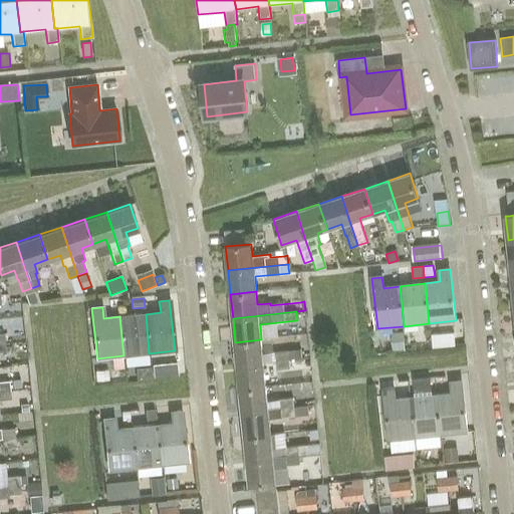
[(123,355),(149,353),(146,314),(119,316),(123,355)]
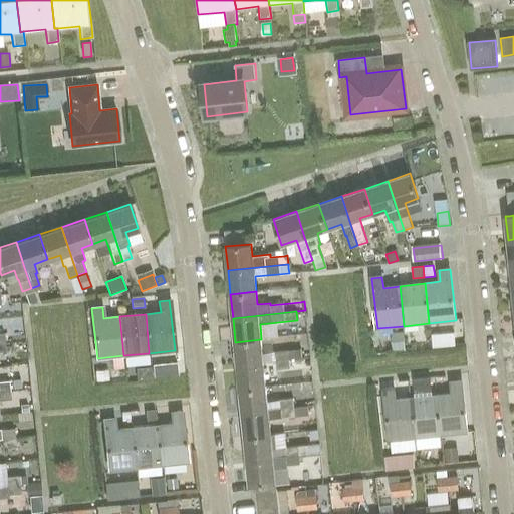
[(403,331),(391,332),(393,350),(405,349),(403,331)]
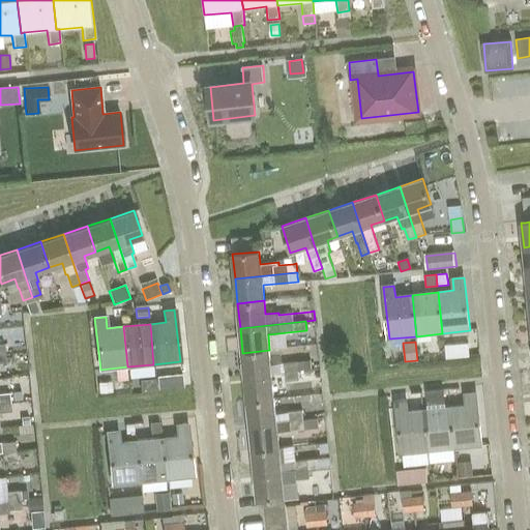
[(269,350),(242,353),(245,378),(272,375),(271,364),(269,350)]
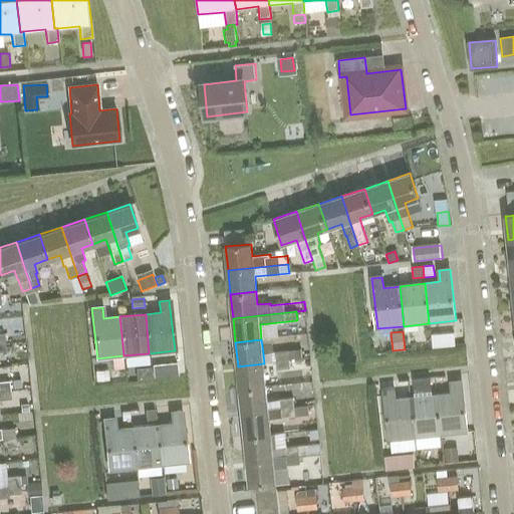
[(301,349),(288,351),(289,360),(302,358),(301,349)]
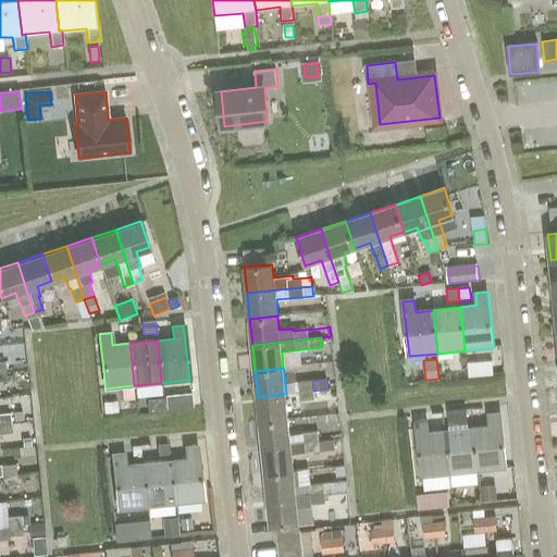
[(312,381),(297,382),(298,392),(313,391),(312,381)]
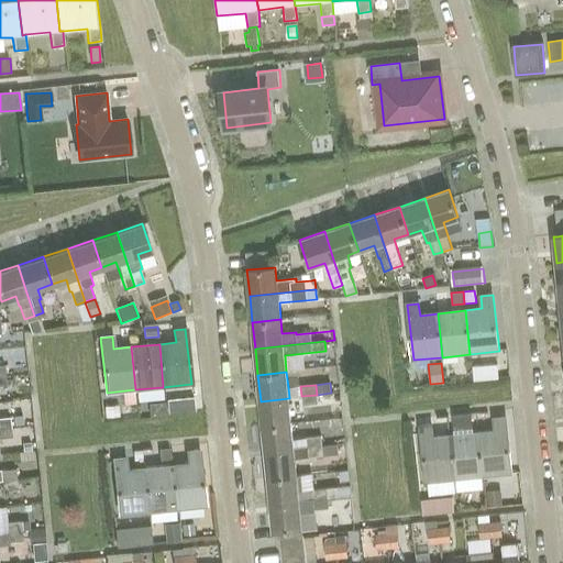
[(289,398),(261,401),(263,427),(291,423),(289,407),(318,405),(317,395),(301,396),(289,398)]
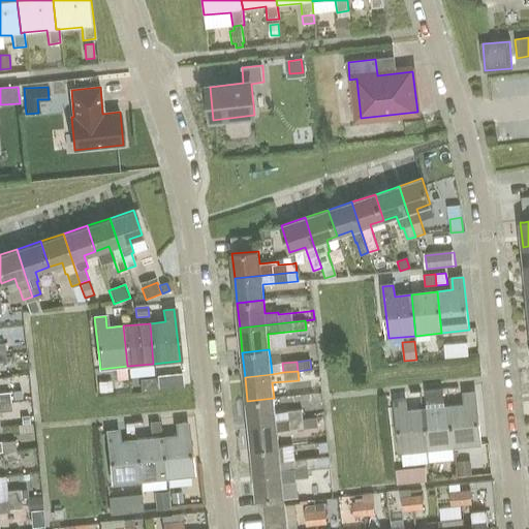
[(181,374),(156,377),(157,390),(183,387),(181,374)]
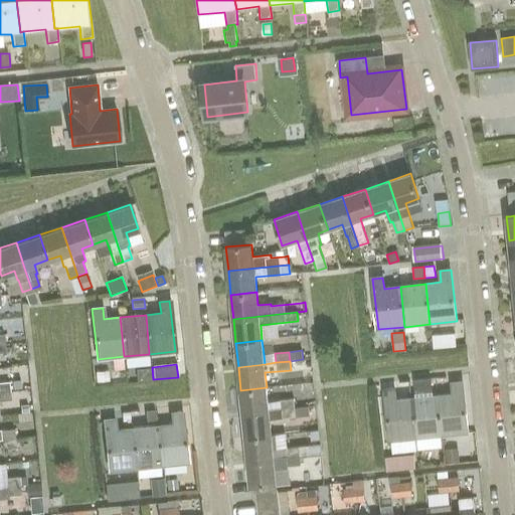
[(151,368),(135,370),(136,382),(152,380),(151,368)]
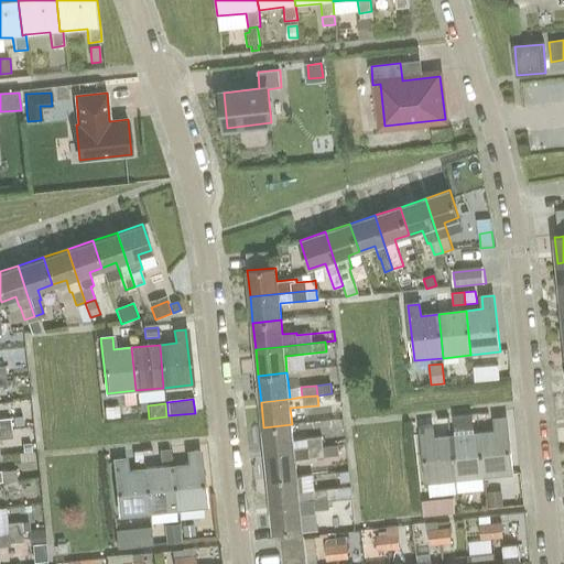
[(118,407),(104,408),(105,420),(119,419),(118,407)]
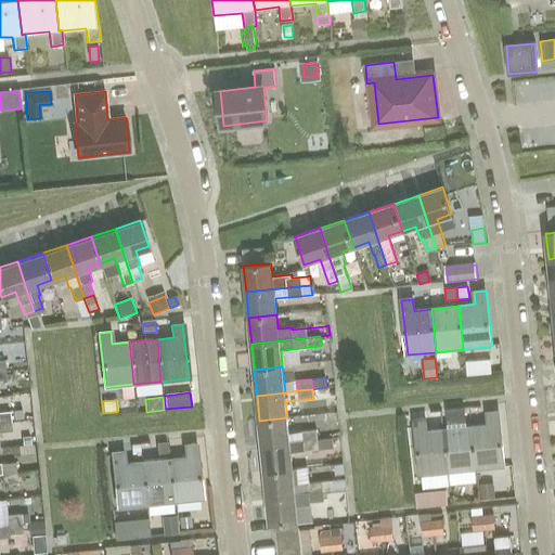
[(464,408),(447,410),(447,411),(448,422),(465,421),(464,409),(464,408)]
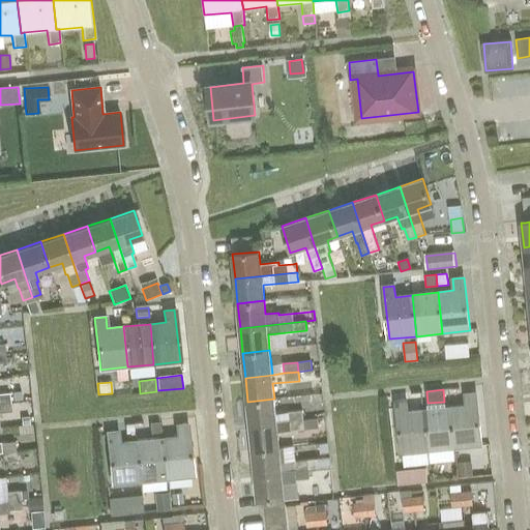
[(22,392),(10,393),(11,402),(22,402),(22,392)]
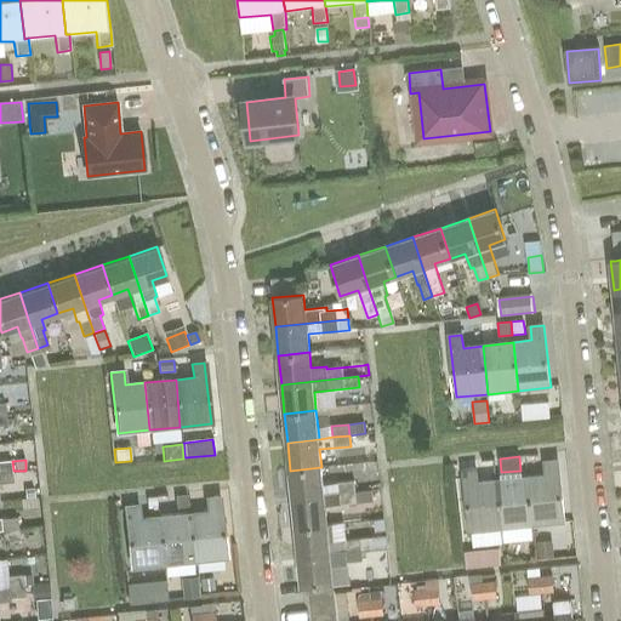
[(533,525),(564,522),(558,460),(545,461),(547,474),(528,477),(533,525)]
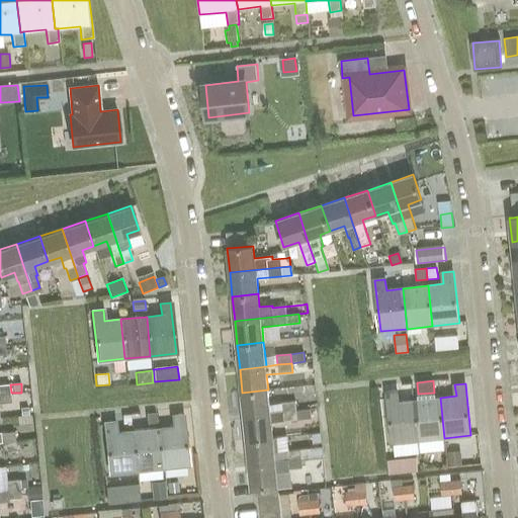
[(268,390),(242,393),(244,416),(270,414),(270,405),(268,390)]
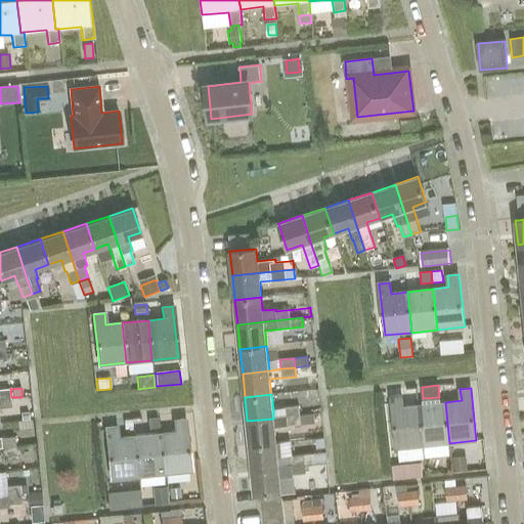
[(424,445),(420,405),(403,406),(402,395),(391,397),(397,448),(424,445)]
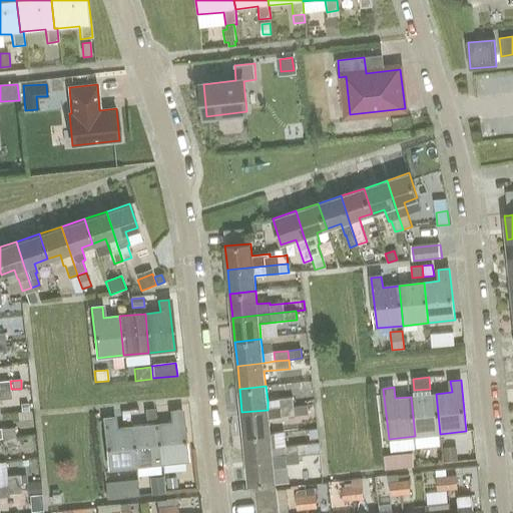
[(0,391),(0,399),(9,399),(8,391),(0,391)]
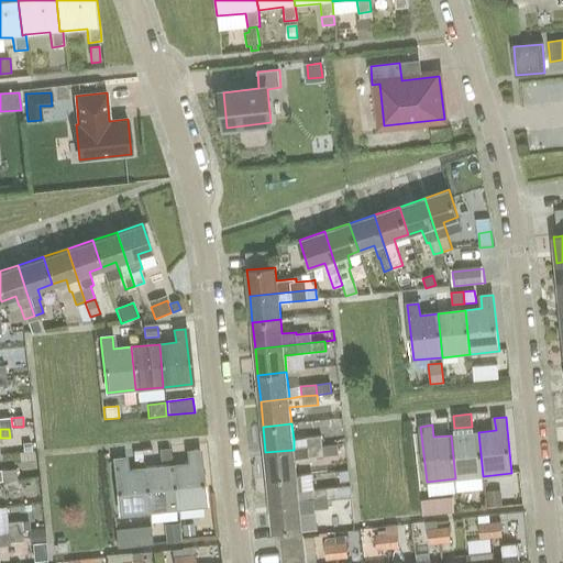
[(455,478),(483,476),(478,432),(451,435),(455,478)]
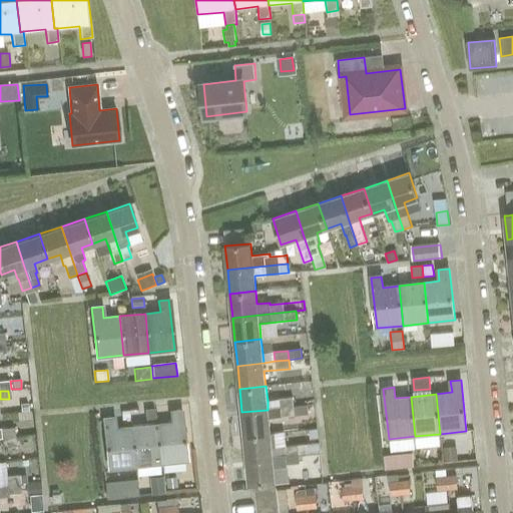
[(293,398),(280,400),(281,409),(294,407),(293,398)]
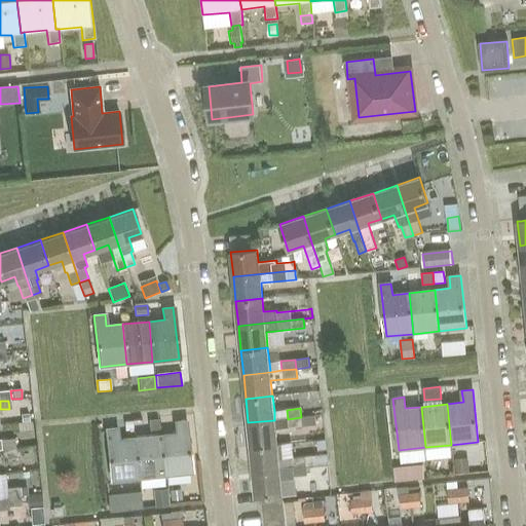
[(274,420),(248,422),(251,448),(277,445),(275,428),(302,426),(301,417),(288,419),(274,420)]
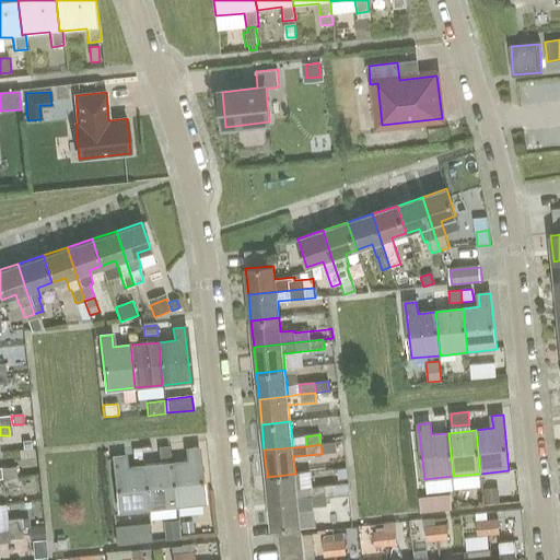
[(170,445),(159,446),(160,459),(171,458),(170,445)]
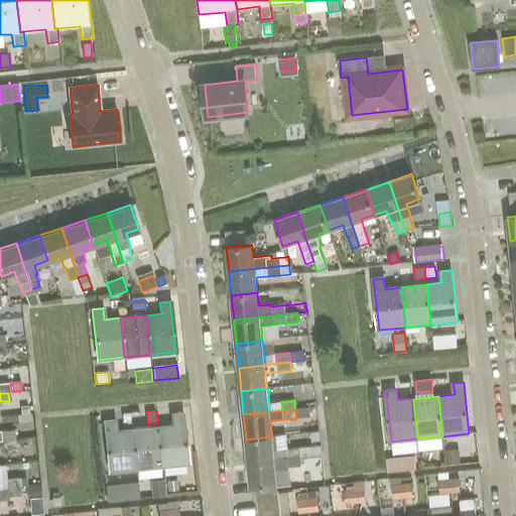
[(129,413),(121,414),(122,422),(130,421),(129,413)]
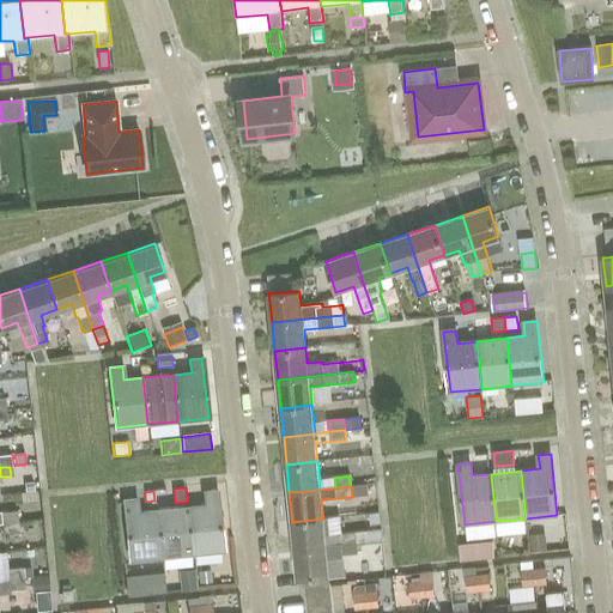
[(187,508),(192,554),(223,551),(217,491),(204,492),(206,507),(187,508)]
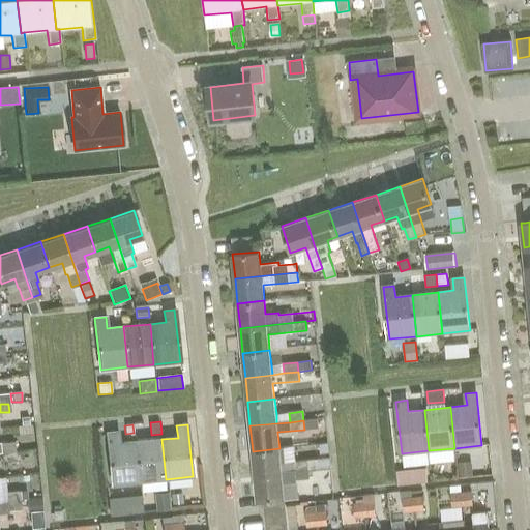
[(139,482),(135,442),(119,443),(118,432),(107,433),(113,484),(139,482)]
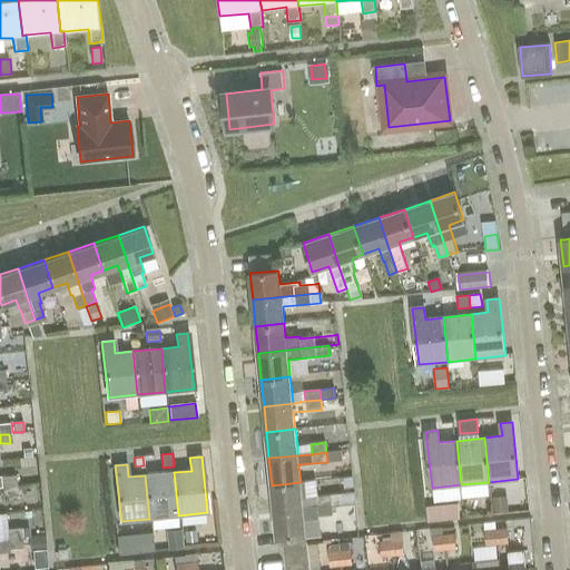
[(149,519),(178,516),(174,472),(145,475),(149,519)]
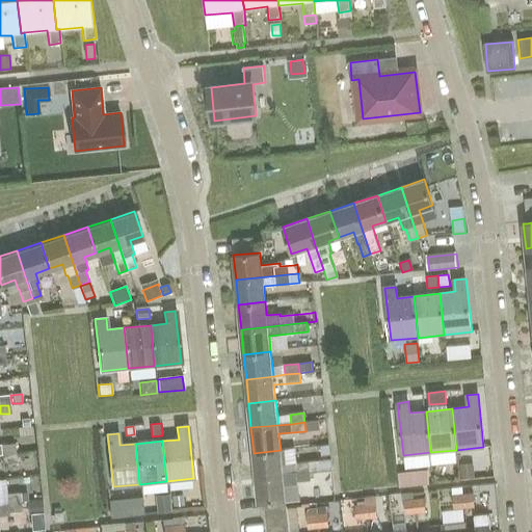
[(16,445),(2,446),(2,455),(16,453),(16,445)]
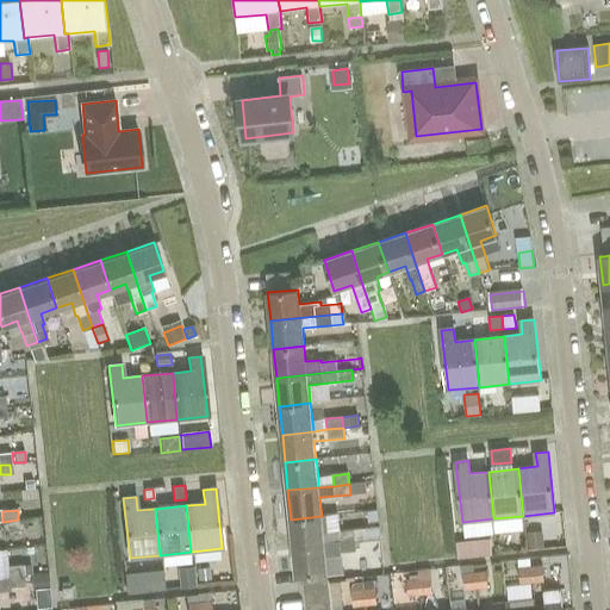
[(378,510),(368,511),(369,522),(379,521),(378,510)]
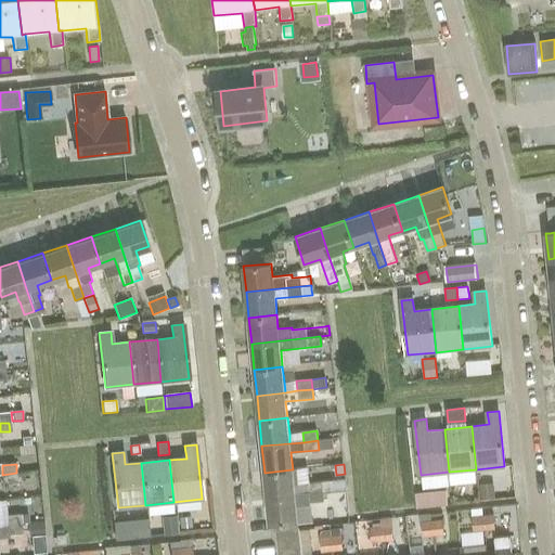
[(293,469),(265,473),(267,498),(323,491),(322,481),(294,485),(293,469)]
